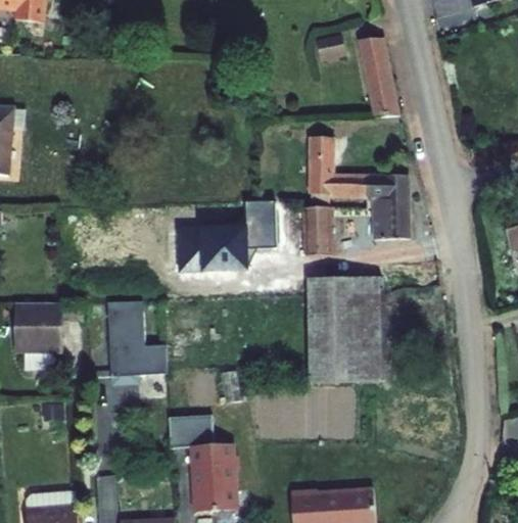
[(0,4),(16,4),(15,40),(37,41),(38,34),(47,35),(48,25),(39,24),(40,4),(108,6),(107,0),(0,0),(0,4)]
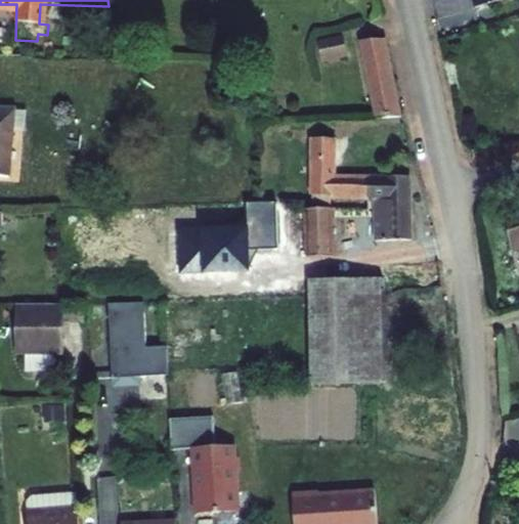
[(341,32),(314,39),(320,61),(347,54),(341,32)]
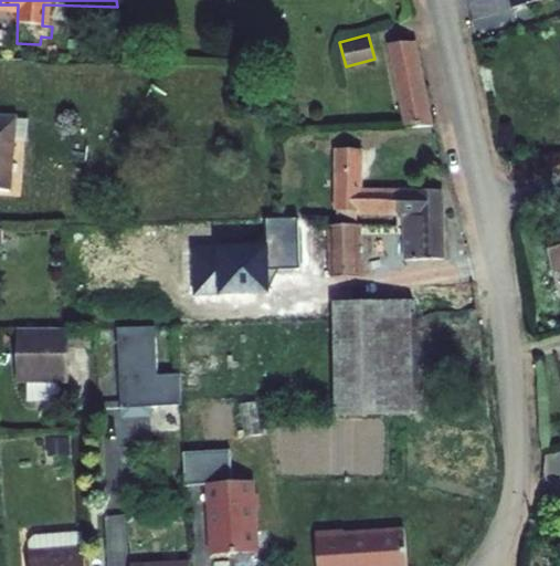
[(416,40),(391,41),(403,123),(432,122),(416,40)]
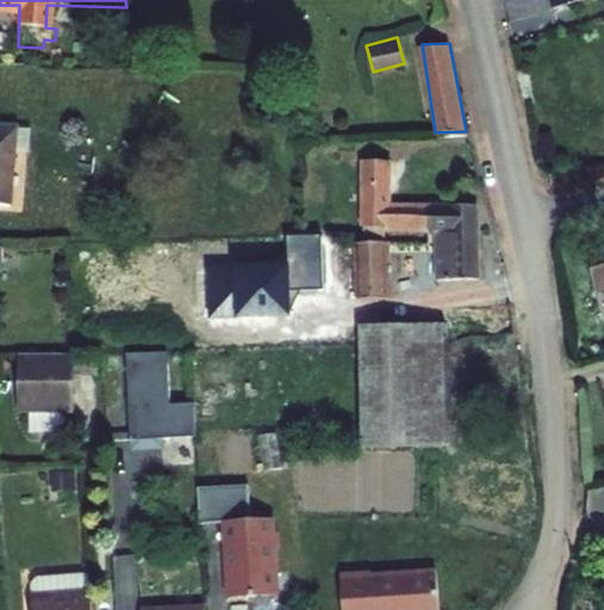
[(0,199),(16,200),(23,129),(0,126),(0,199)]
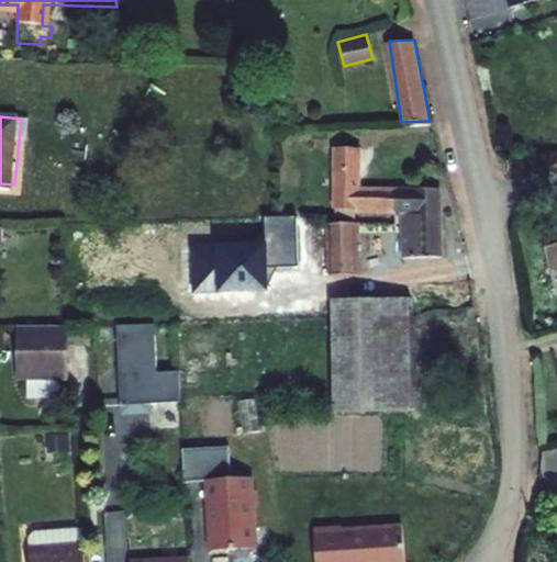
[(359,206),(396,205),(394,183),(358,183),(356,146),(331,146),(333,210),(359,211),(359,206)]
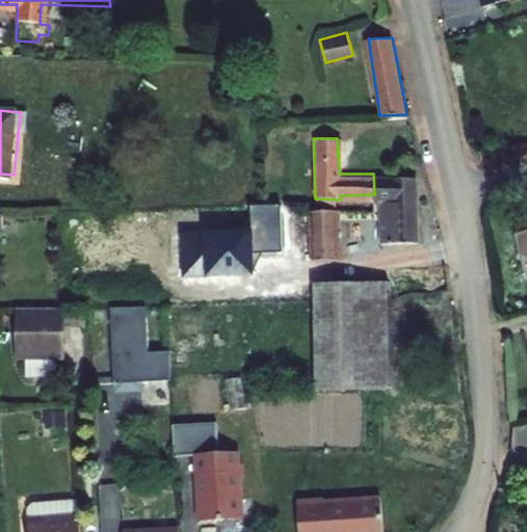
[(376,201),(379,237),(419,236),(412,175),(380,175),(373,174),(374,194),(376,201)]
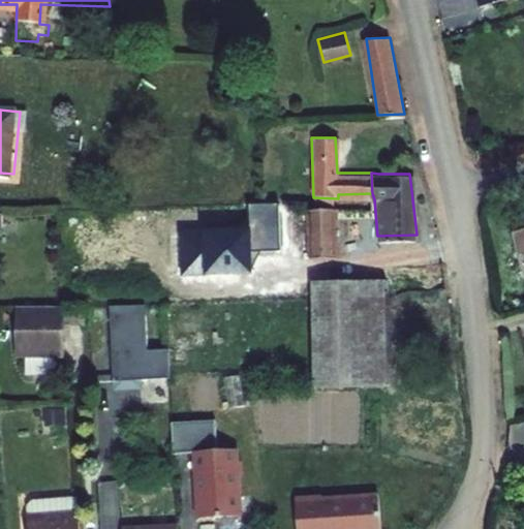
[(308,253),(336,253),(335,206),(306,206),(308,253)]
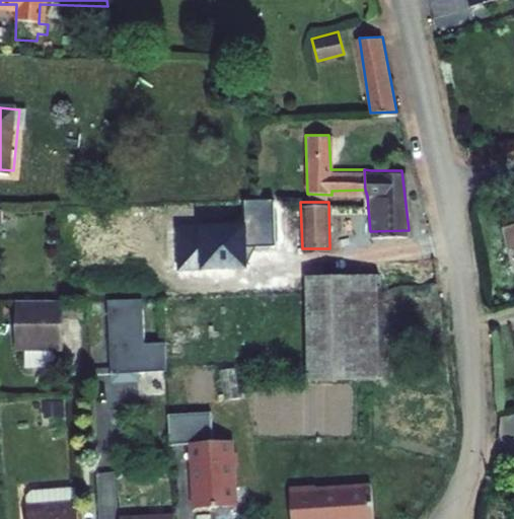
[(377,274),(301,275),(303,375),(379,374),(377,274)]
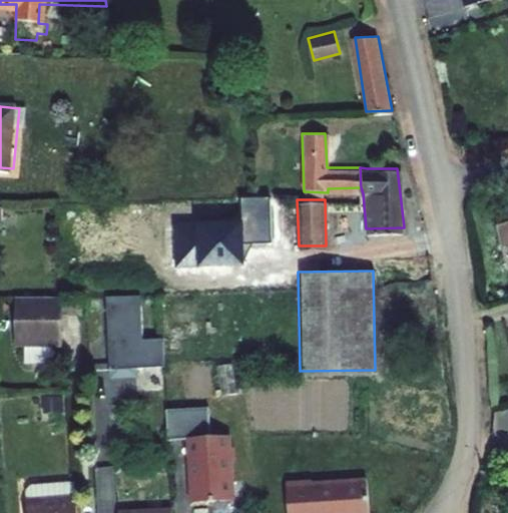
[(12,300),(13,348),(24,348),(58,346),(66,346),(64,298),(12,300)]
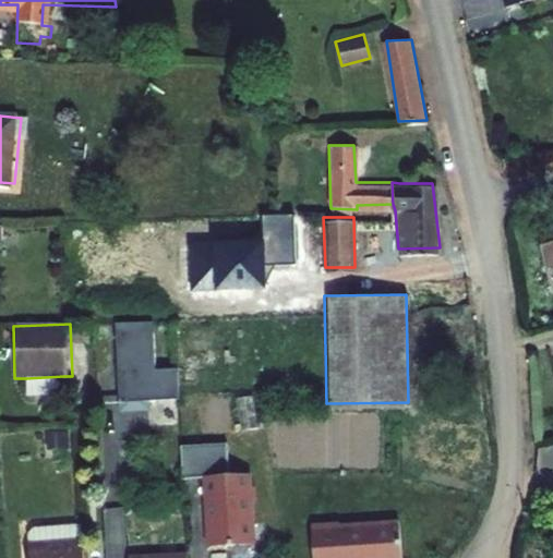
[(153,362),(152,325),(115,326),(117,366),(119,393),(122,393),(122,400),(145,399),(144,391),(177,390),(175,361),(153,362)]
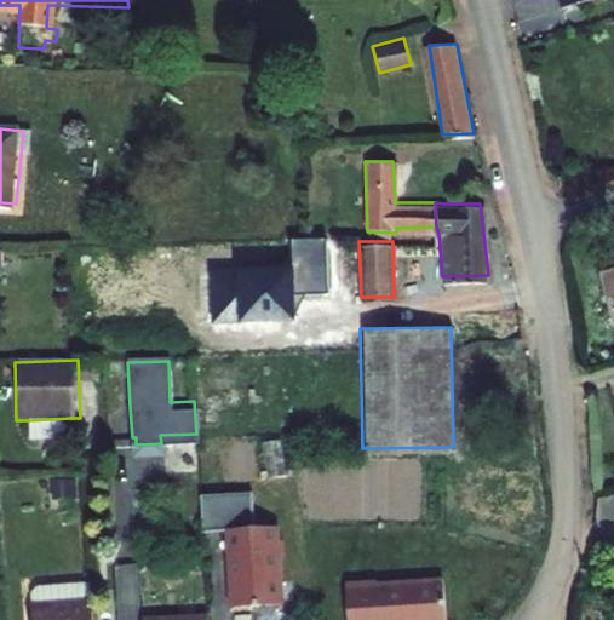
[(29,420),(30,443),(72,442),(70,418),(29,420)]
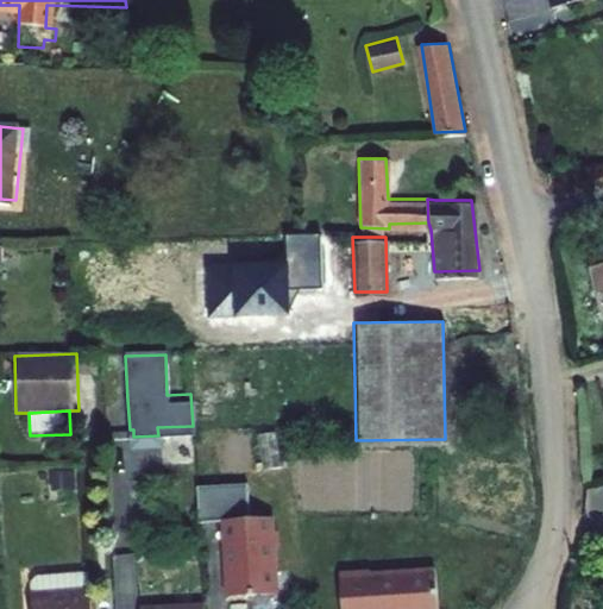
[(249,516),(246,482),(195,484),(196,519),(221,518),(225,595),(272,592),(270,547),(274,544),(272,533),(269,529),(269,515),(249,516)]
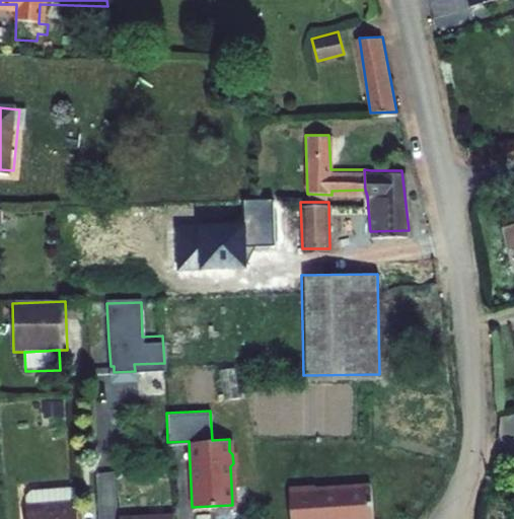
[(95,472),(97,510),(118,509),(116,471),(95,472)]
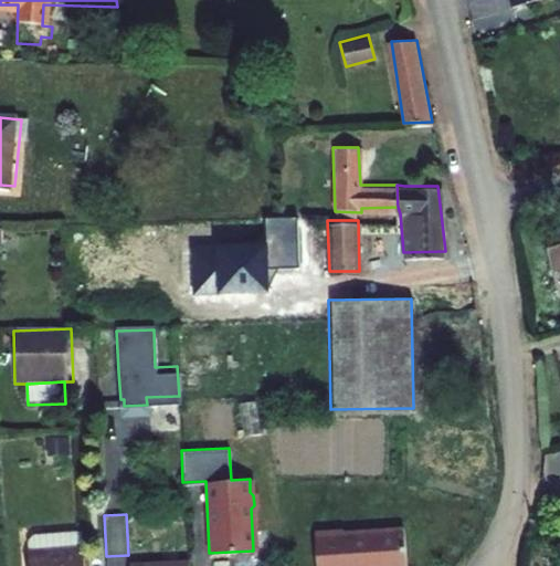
[(340,525),(313,526),(315,565),(404,565),(402,523),(341,527),(340,525)]
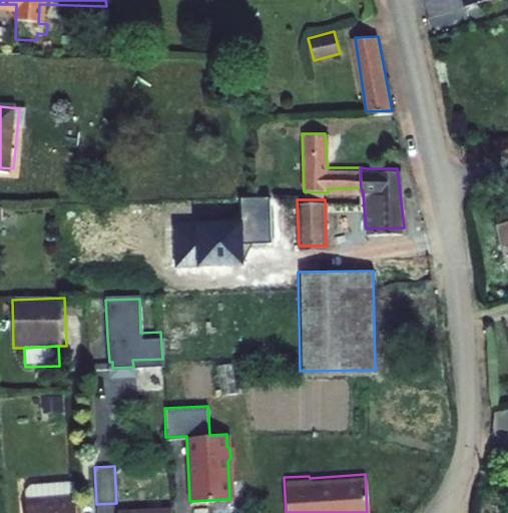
[(66,496),(65,482),(36,484),(32,488),(33,498),(31,499),(32,512),(80,512),(79,495),(66,496)]
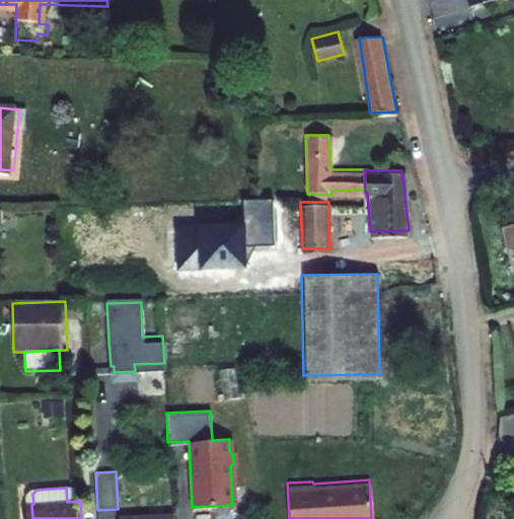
[(80,501),(80,488),(66,488),(67,502),(80,501)]
